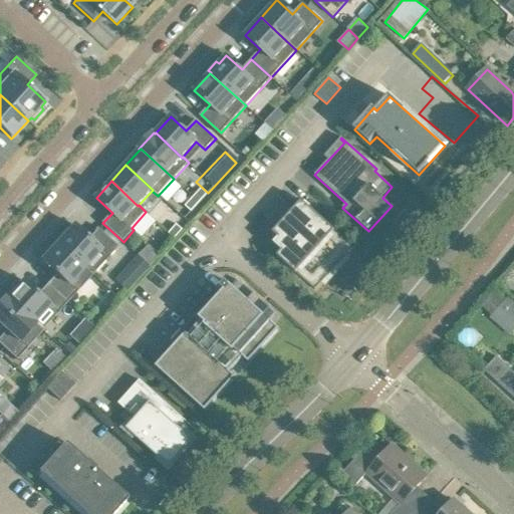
[(202,188),(194,197),(200,203),(208,194),(202,188)]
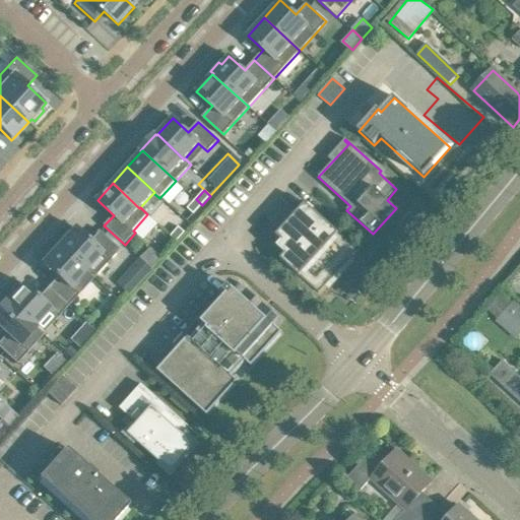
[(193,214),(202,205),(196,199),(187,208),(193,214)]
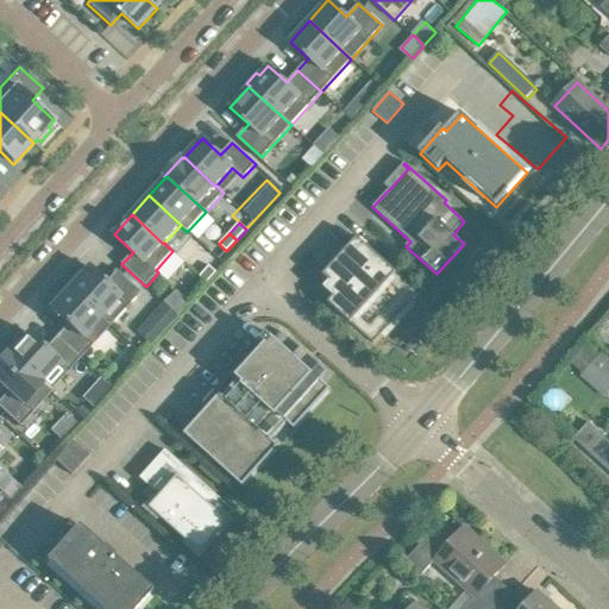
[(419,294),(358,238),(336,263),(336,264),(330,270),(337,276),(325,289),(334,297),(328,303),(374,344),(419,294)]
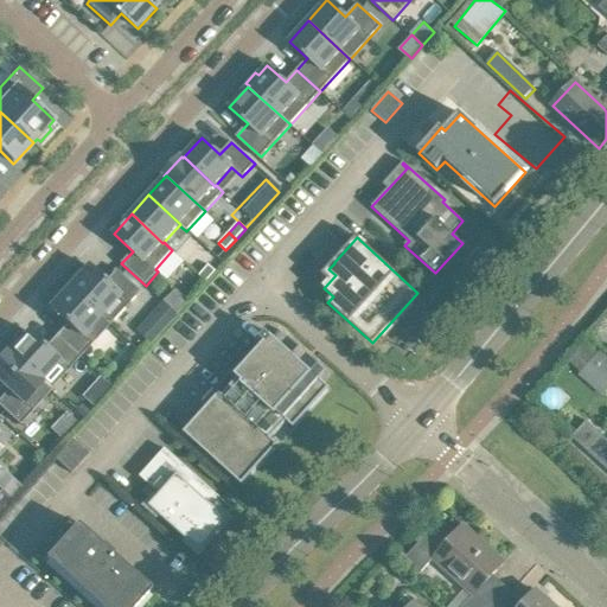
[(140,291),(116,269),(104,282),(87,266),(68,286),(109,325),(140,291)]
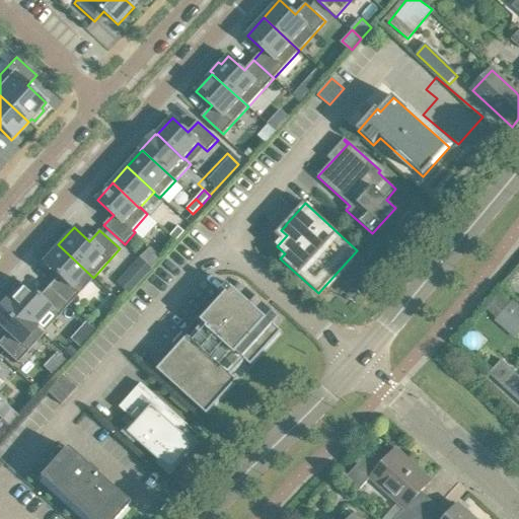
[(178,227),(170,235),(176,241),(184,232),(178,227)]
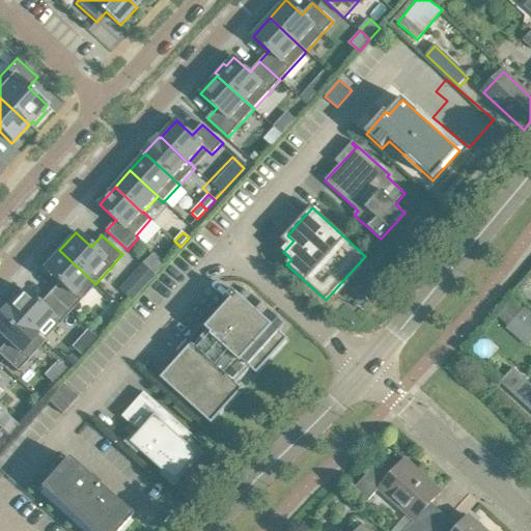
[(95,284),(59,250),(43,269),(58,283),(49,294),(70,312),(95,284)]
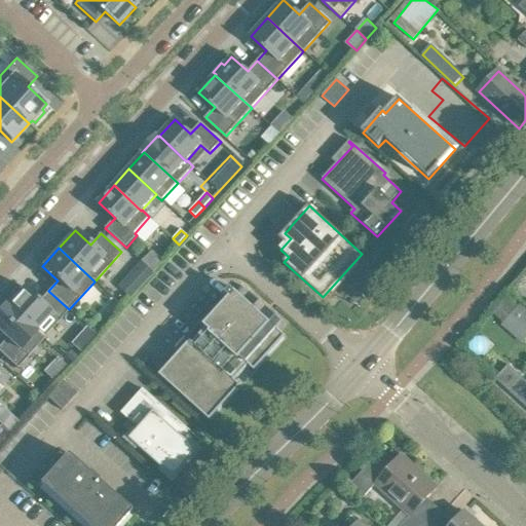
[(152,251),(142,262),(155,273),(165,262),(152,251)]
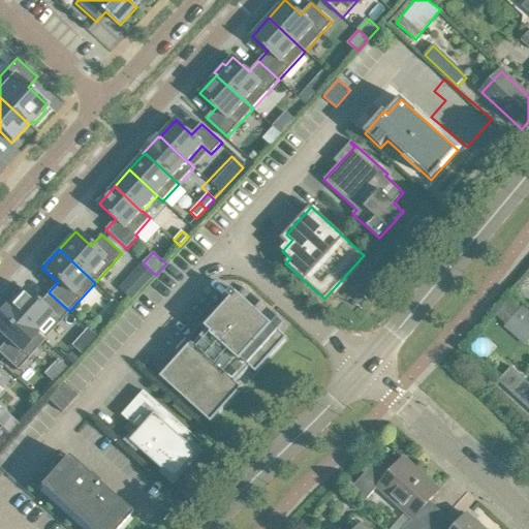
[(143,263),(132,274),(146,286),(156,275),(143,263)]
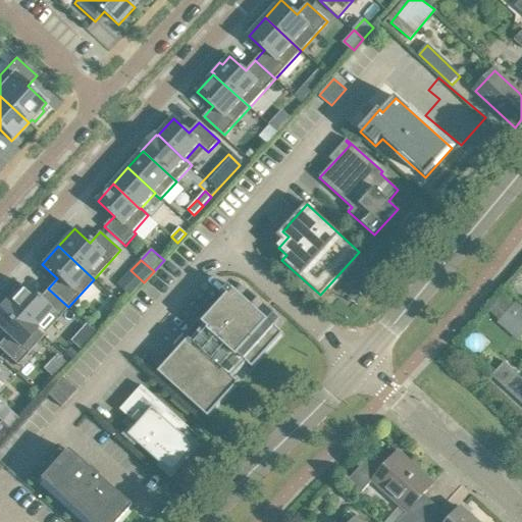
[(68,307),(48,289),(38,299),(22,284),(7,302),(6,303),(35,328),(36,328),(50,312),(57,319),(68,307)]
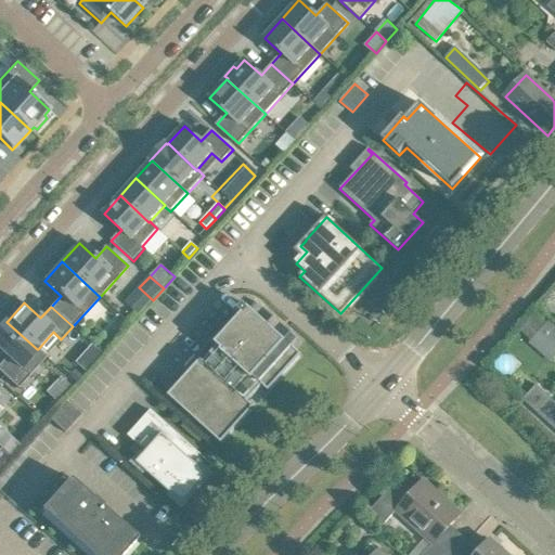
[(222,350),(215,358),(255,394),(262,386),(269,392),(301,356),(275,332),(282,325),(257,302),(250,309),(244,304),(237,310),(243,314),(216,344),(222,350)]
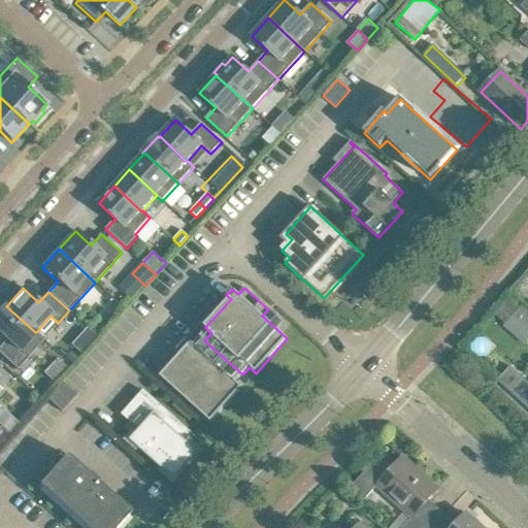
[(527,307),(508,291),(490,311),(524,342),(527,337),(527,307)]
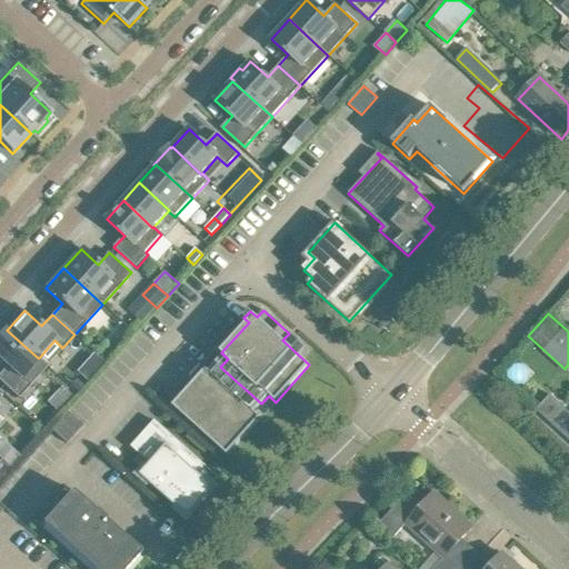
[(48,366),(39,358),(38,358),(7,330),(8,329),(7,328),(0,335),(0,359),(7,366),(0,373),(0,381),(18,399),(48,366)]
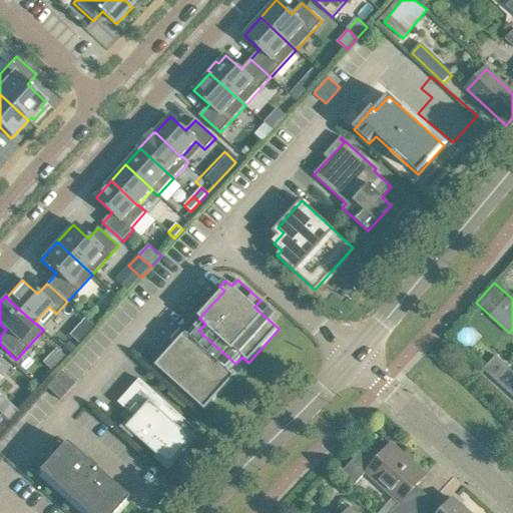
[(85,318),(79,324),(89,333),(95,327),(85,318)]
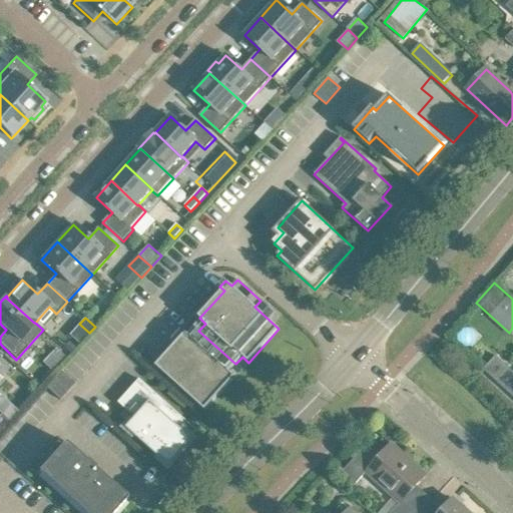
[(229,372),(235,364),(198,331),(192,338),(186,333),(156,366),(204,411),(235,377),(229,372)]
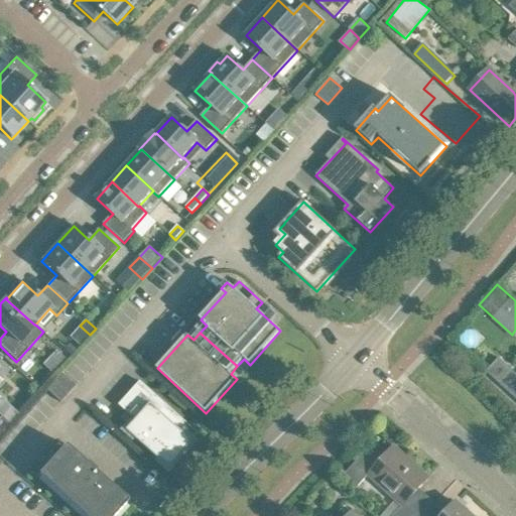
[(515,374),(499,358),(486,372),(515,399),(515,374)]
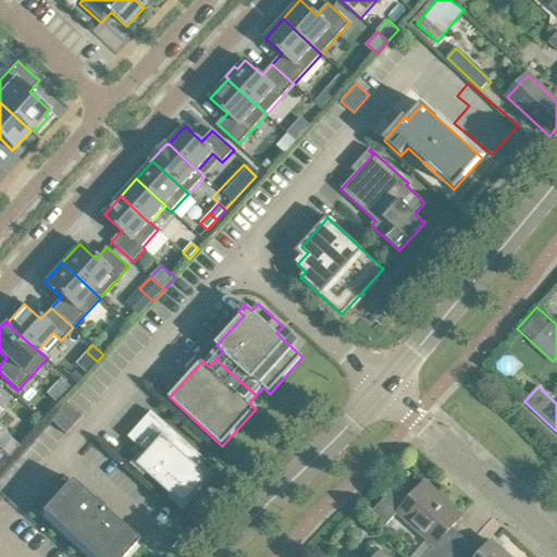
[(65,403),(58,411),(73,424),(81,417),(65,403)]
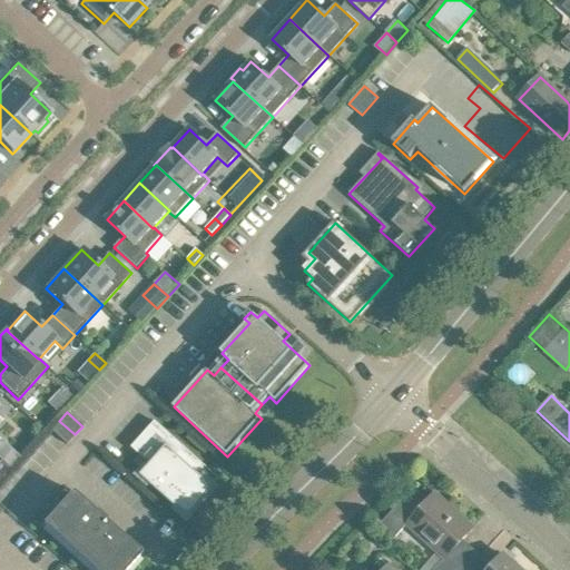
[(75,434),(59,421),(50,431),(66,444),(75,434)]
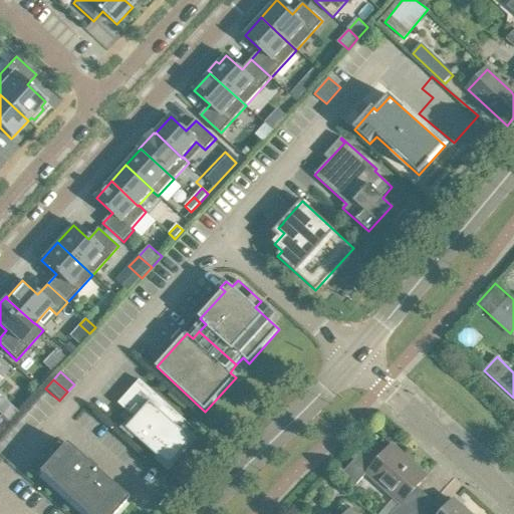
[(126,430),(135,436),(168,466),(192,439),(191,439),(197,432),(140,380),(118,404),(136,419),(126,430)]
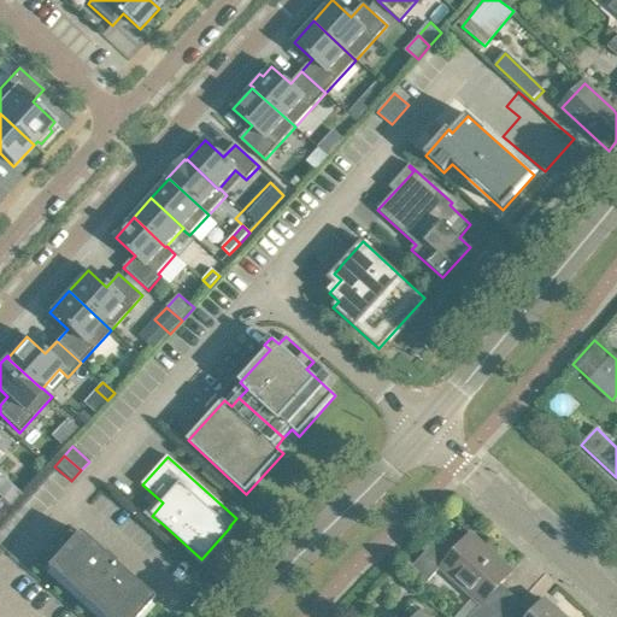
[(9,485),(0,493),(0,497),(7,504),(18,492),(9,485)]
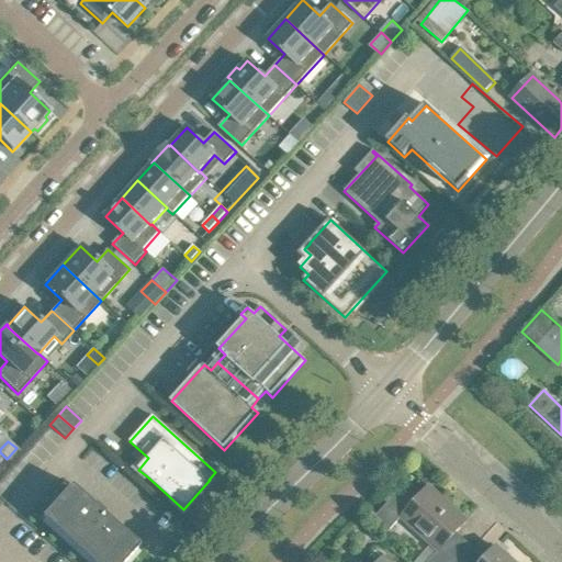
[(124,561),(139,546),(103,514),(105,513),(94,503),(92,505),(85,498),(86,497),(70,484),(42,517),(91,561),(124,561)]
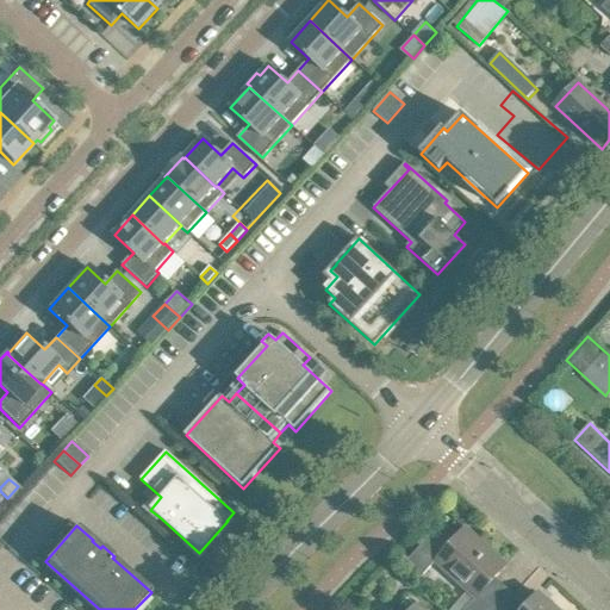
[(485,590),(495,578),(495,579),(496,578),(506,565),(466,528),(450,546),(435,531),(408,561),(423,576),(435,562),(475,598),(465,609),(500,609),(515,596),(515,595),(514,593),(512,595),(503,607),(485,590)]
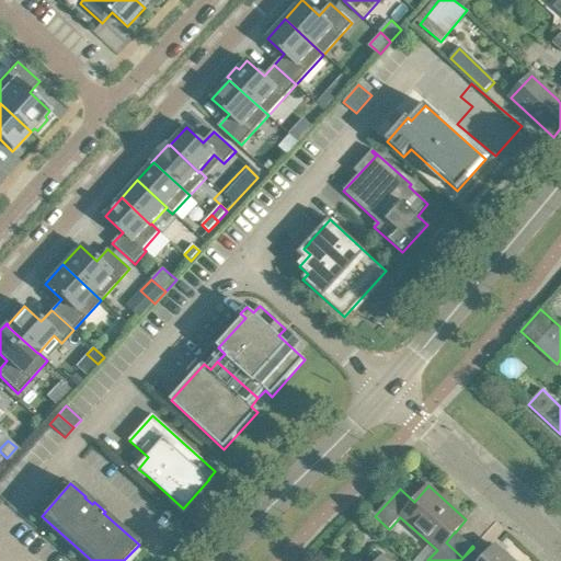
[(512,560),(495,546),(482,560),(471,551),(473,548),(460,560),(512,560)]
